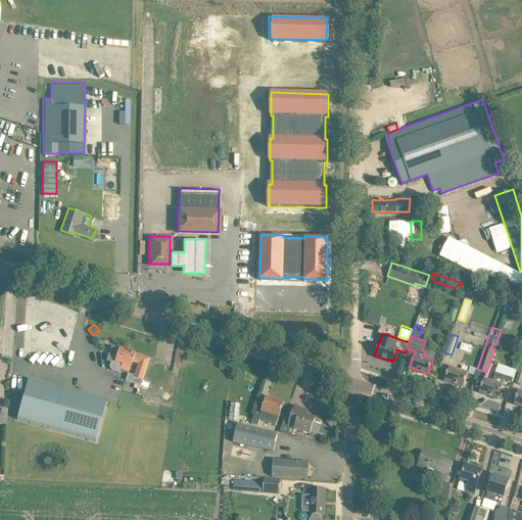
[(462,339),(460,346),(469,350),(472,343),(462,339)]
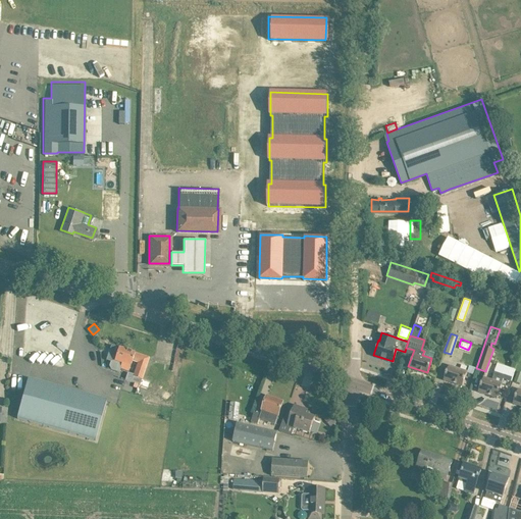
[(119,366),(126,369),(134,351),(117,346),(113,358),(109,360),(108,364),(110,368),(118,370),(119,366)]
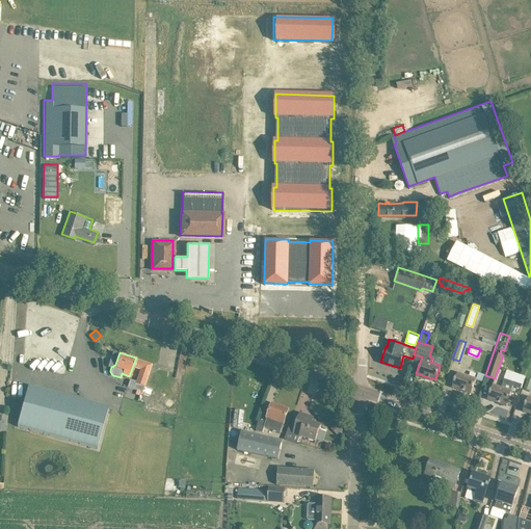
[(152,361),(151,363),(141,360),(132,387),(141,390),(155,394),(161,376),(169,379),(174,368),(152,361)]
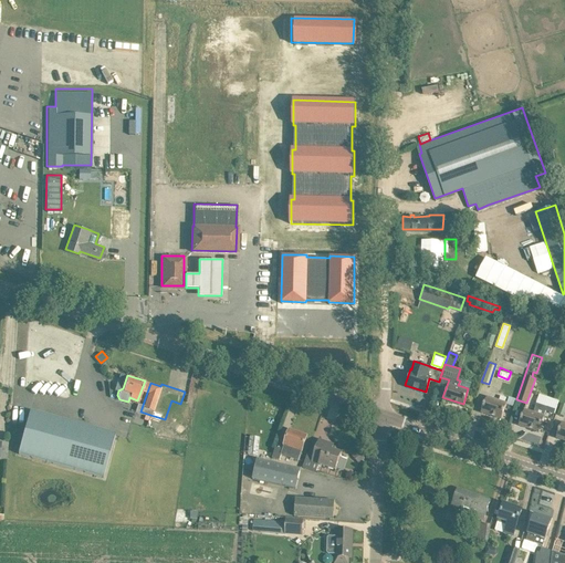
[(485,394),(483,399),(480,410),(501,417),(505,402),(485,394)]
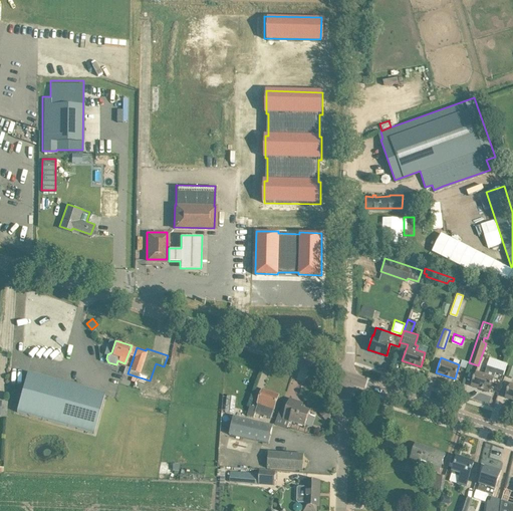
[(462,358),(460,364),(467,367),(469,360),(462,358)]
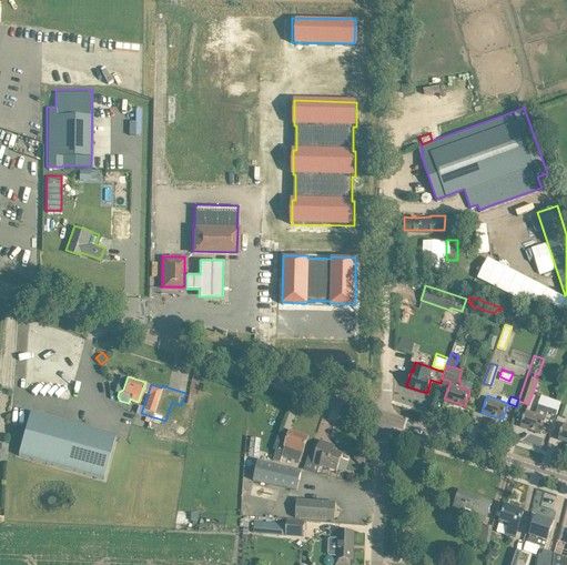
[(566,416),(566,411),(566,403),(562,402),(557,413),(566,416)]
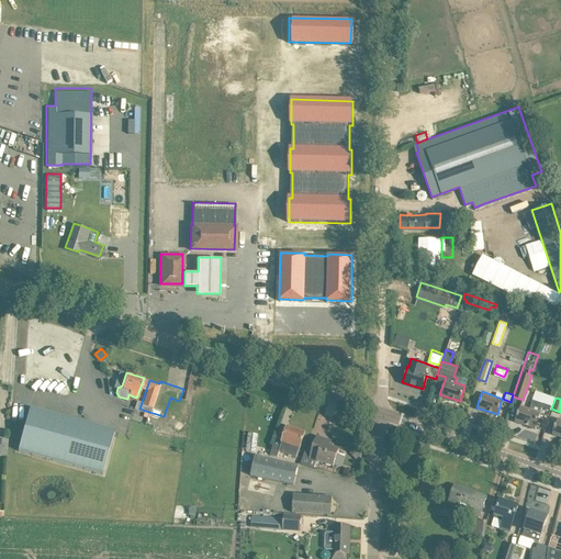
[(519,404),(517,410),(514,420),(535,426),(542,402),(533,399),(529,407),(519,404)]
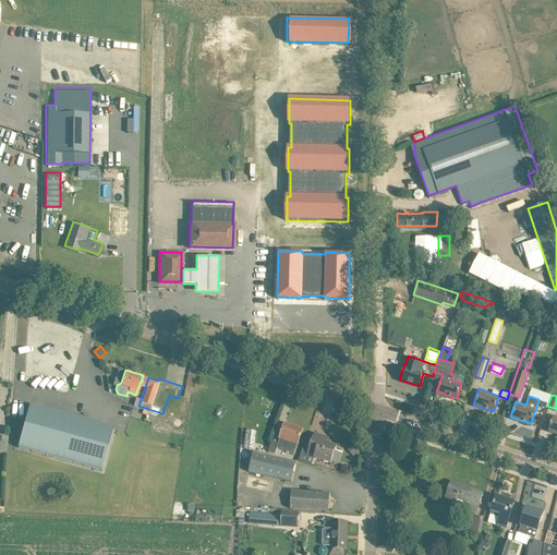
[(16,445),(101,468),(112,426),(28,402),(16,445)]
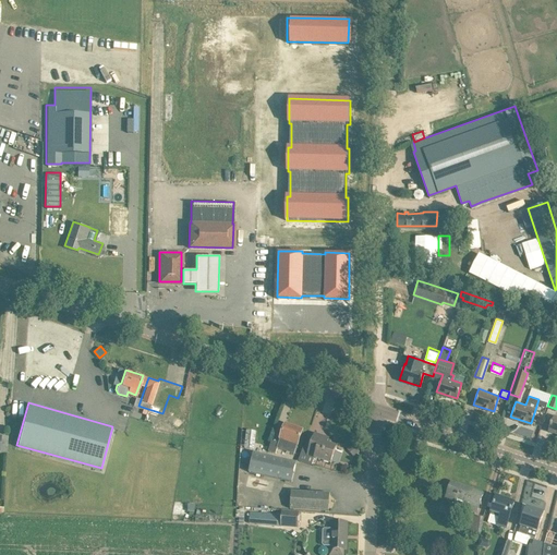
[(556,414),(553,414),(551,419),(547,430),(556,432),(556,414)]
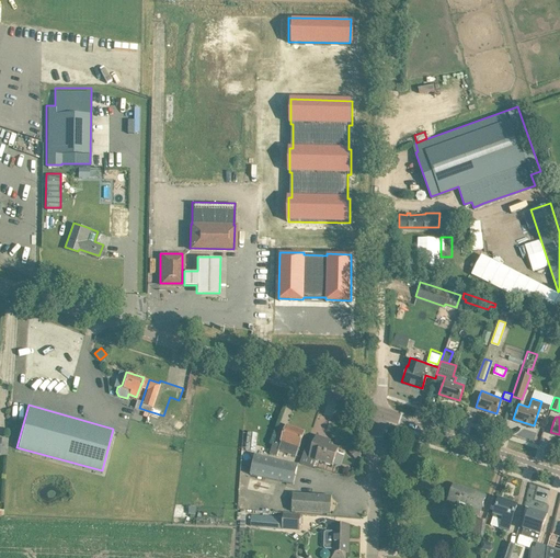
[(304,430),(286,423),(277,447),(295,454),(304,430)]
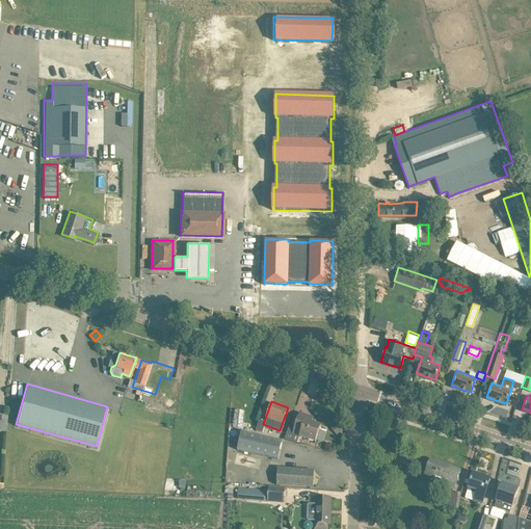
[(234,407),(232,424),(241,425),(243,408),(234,407)]
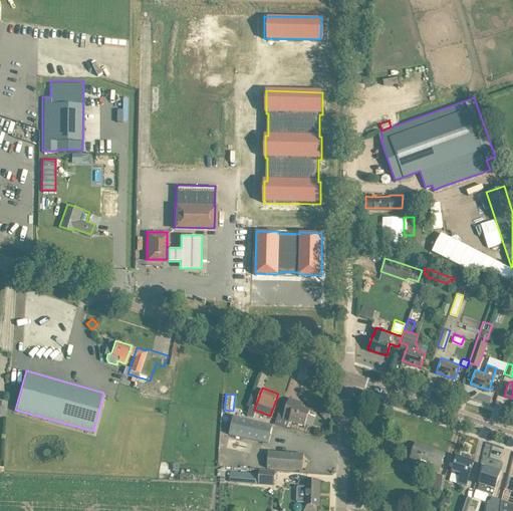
[(288,420),(304,425),(309,410),(300,407),(302,402),(296,400),(289,398),(283,415),(277,413),(274,423),(286,427),(288,420)]
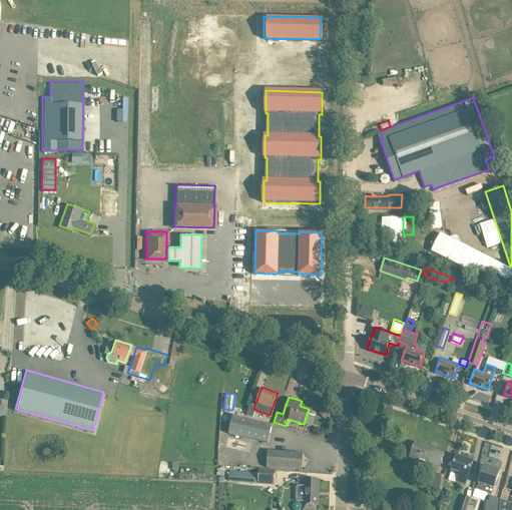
[(227,431),(268,441),(272,423),(231,414),(227,431)]
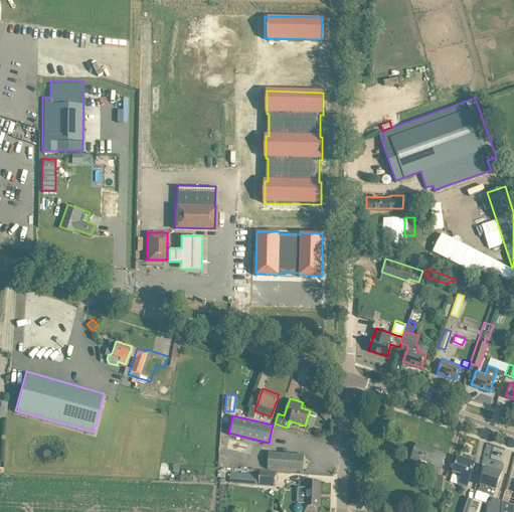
[(445,454),(415,443),(411,455),(408,463),(429,470),(430,467),(439,471),(445,454)]
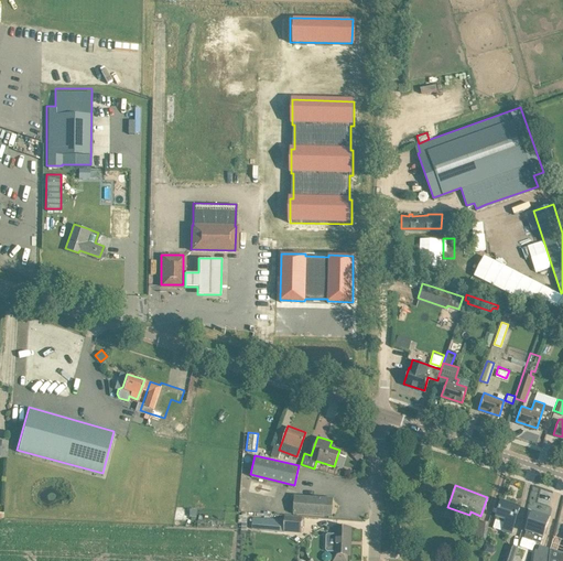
[(332,514),(333,497),(294,494),(292,511),(332,514)]
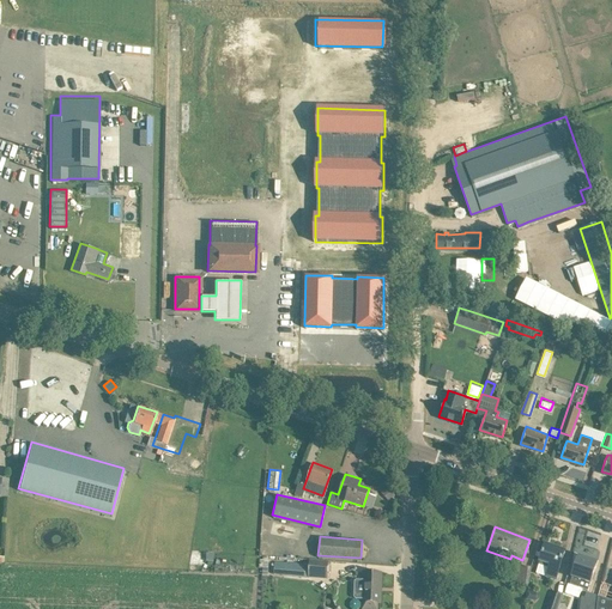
[(535,571),(555,577),(558,566),(564,549),(544,543),(540,554),(535,571)]
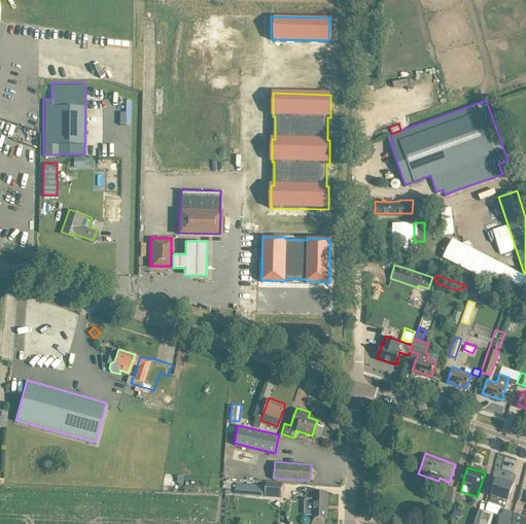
[(386,485),(387,476),(370,474),(369,483),(386,485)]
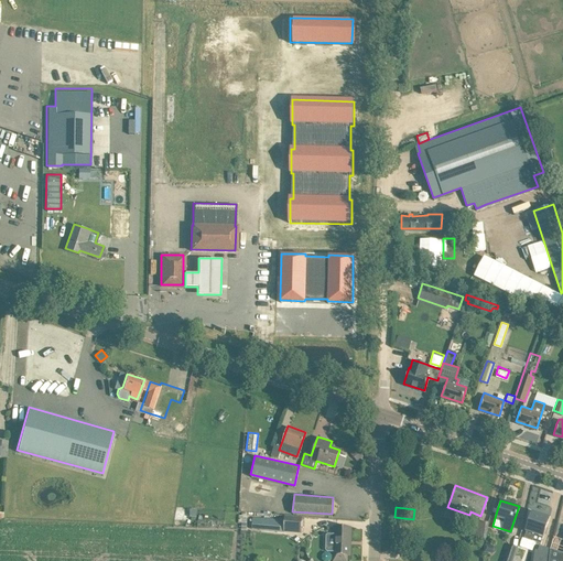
[(532,510),(529,521),(523,536),(540,541),(549,516),(532,510)]
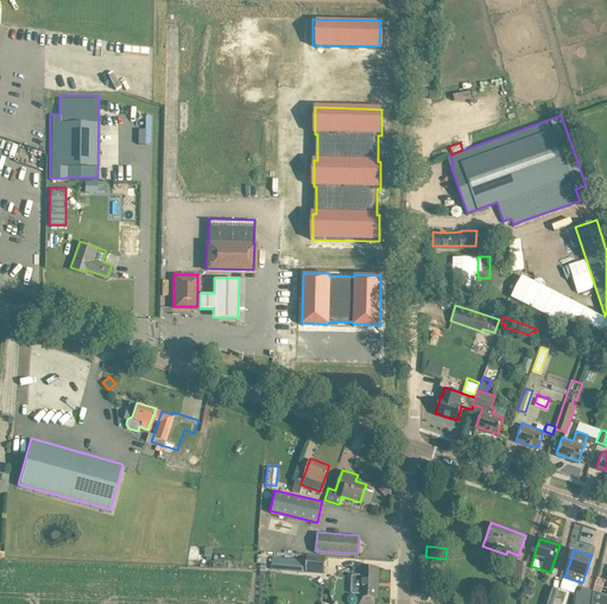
[(327,555),(308,553),(308,557),(271,554),(271,567),(307,570),(324,571),(327,555)]
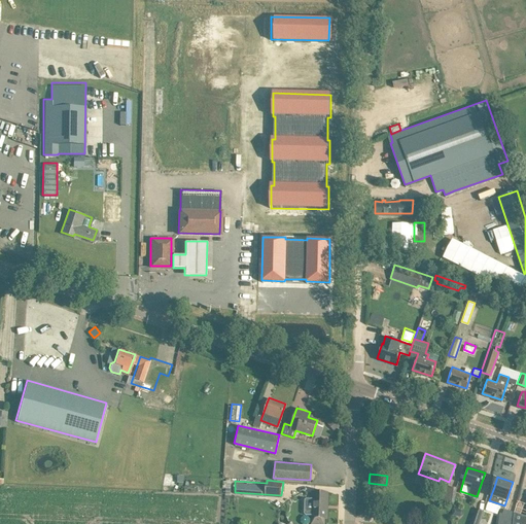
[(456,486),(448,485),(448,486),(446,503),(454,504),(456,486)]
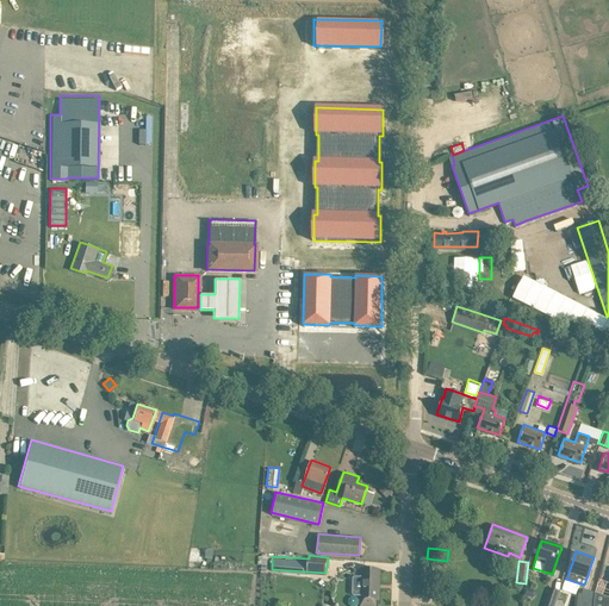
[(353,576),(352,592),(354,594),(361,594),(360,605),(374,605),(376,597),(378,597),(379,568),(361,568),(361,574),(354,574),(353,576)]
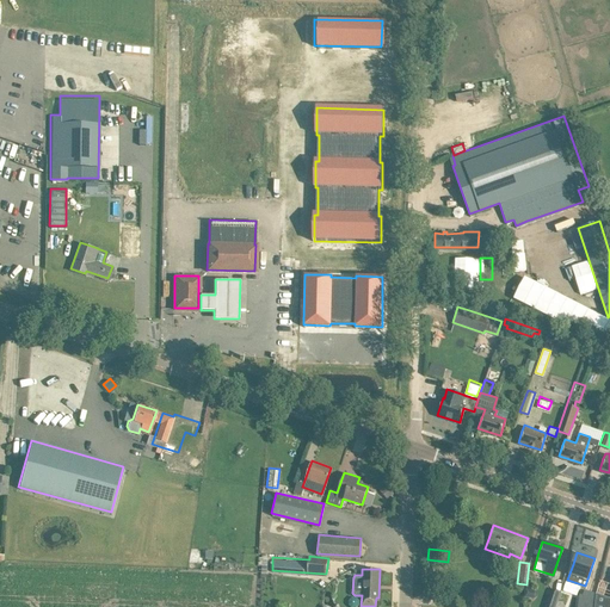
[(554,606),(561,589),(552,586),(543,606),(554,606)]
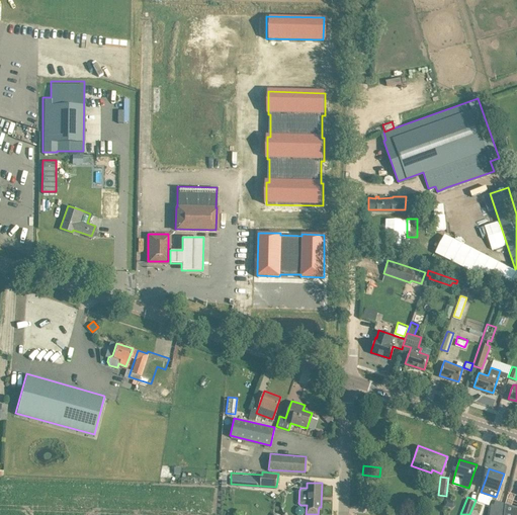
[(491,503),(489,514),(503,514),(505,502),(495,499),(494,503),(491,503)]
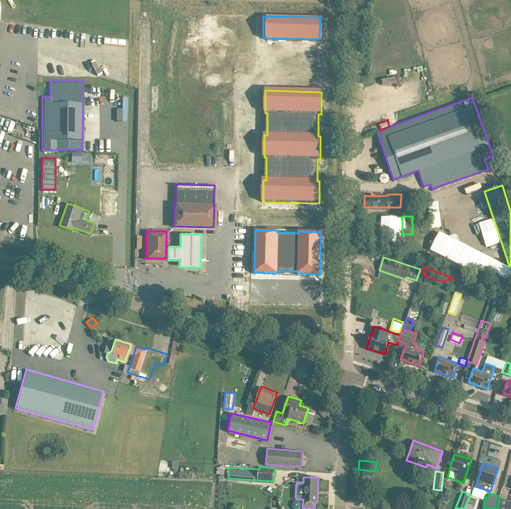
[(510,508),(510,504),(510,500),(499,496),(497,508),(510,508)]
